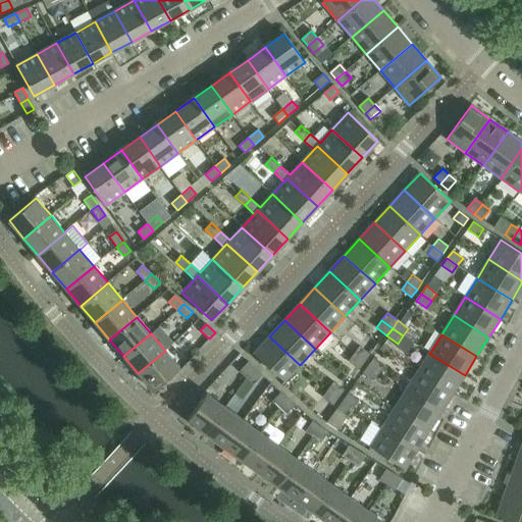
[(300,365),(269,336),(254,354),(284,381),(300,365)]
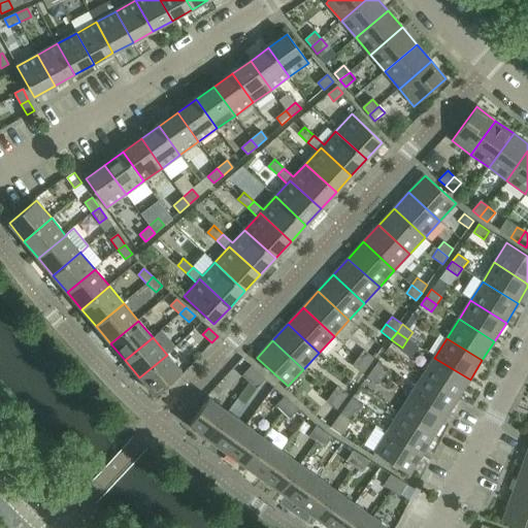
[(363,351),(358,358),(368,366),(373,358),(363,351)]
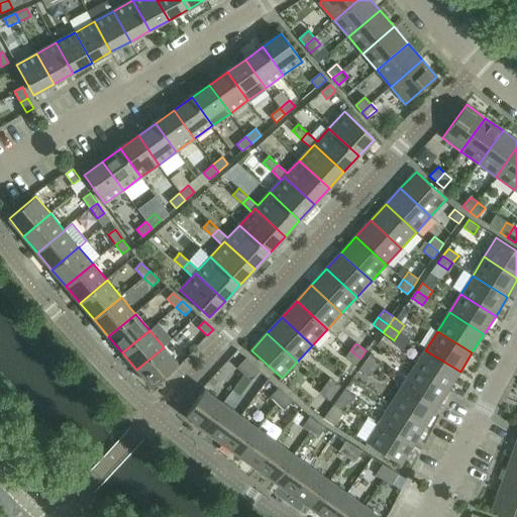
[(164,347),(136,370),(151,387),(178,365),(164,347)]
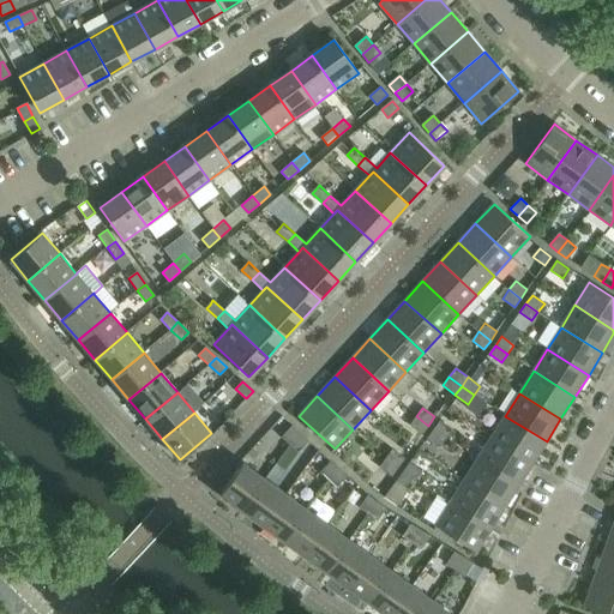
[(428,426),(416,416),(410,426),(422,434),(428,426)]
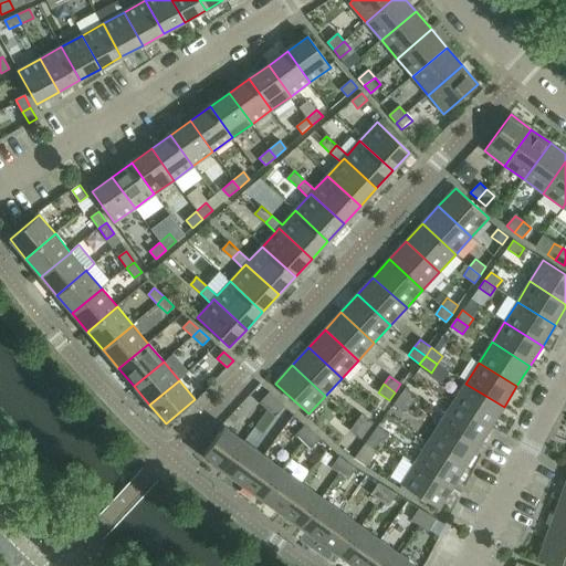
[(465,384),(453,402),(491,427),(504,407),(465,384)]
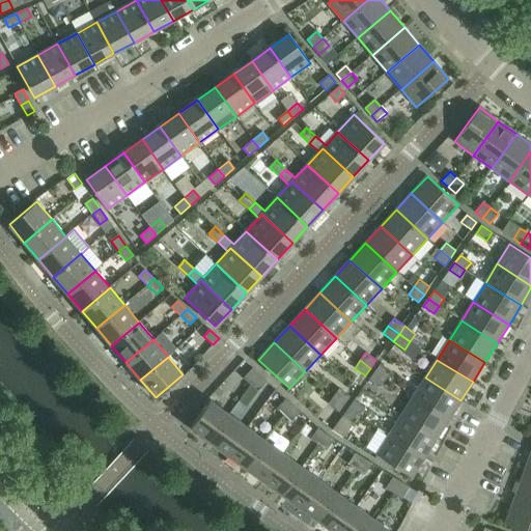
[(381,364),(374,372),(385,380),(391,371),(381,364)]
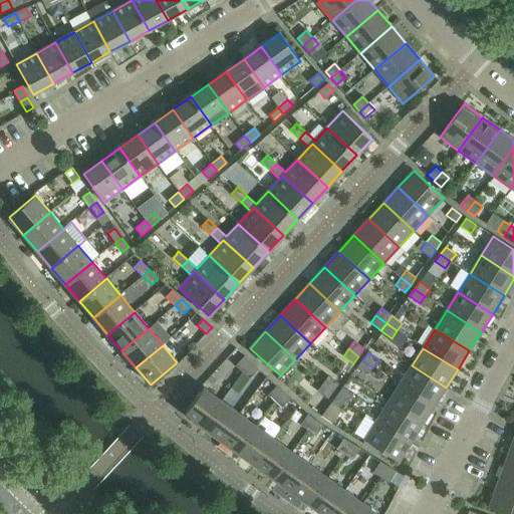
[(236,365),(243,372),(251,363),(244,356),(236,365)]
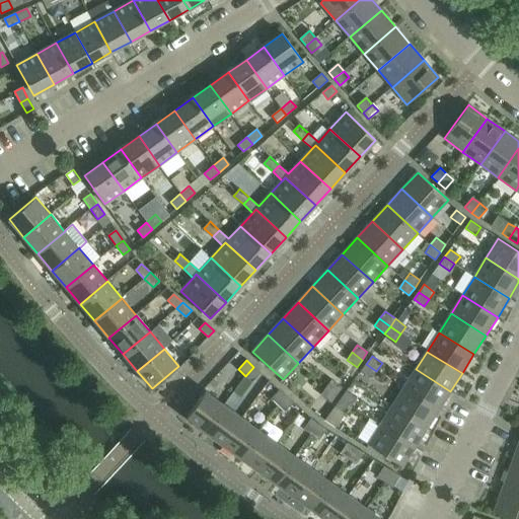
[(376,371),(366,364),(361,371),(371,378),(376,371)]
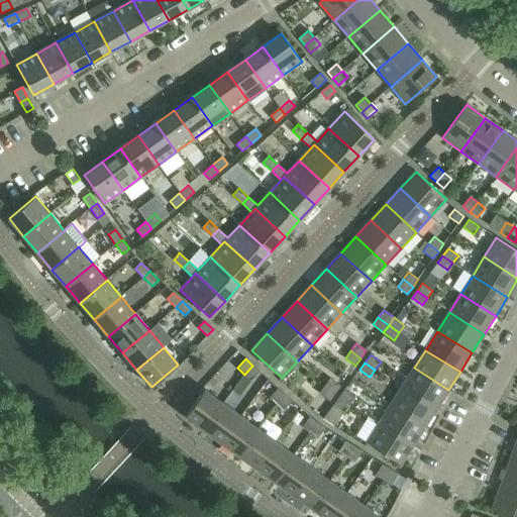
[(252,366),(244,375),(250,381),(260,372),(252,366)]
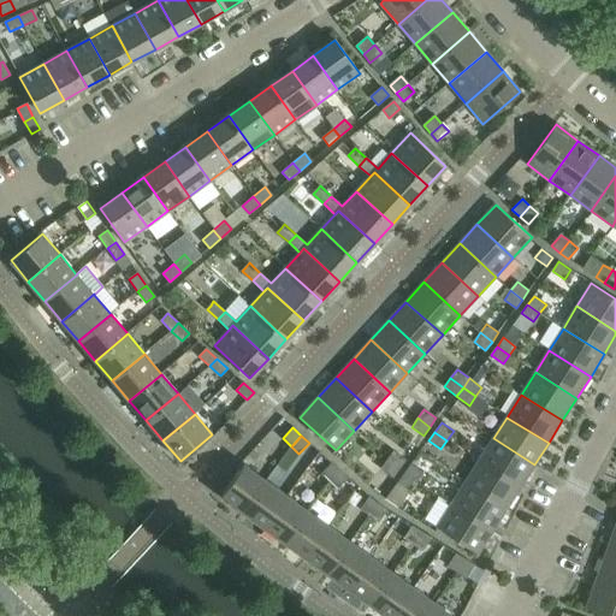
[(493,438),(479,461),(520,486),(534,465),(493,438)]
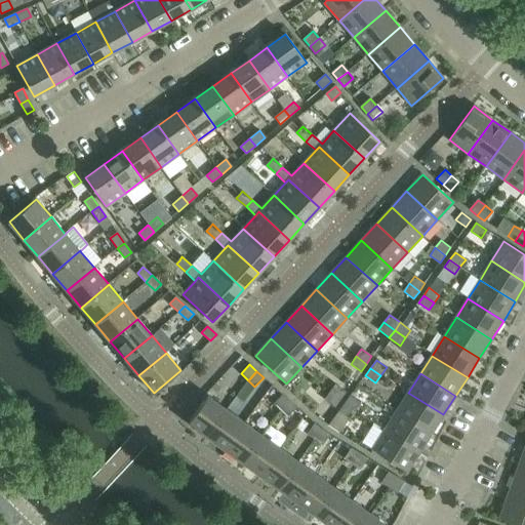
[(335,385),(330,392),(340,400),(346,392),(335,385)]
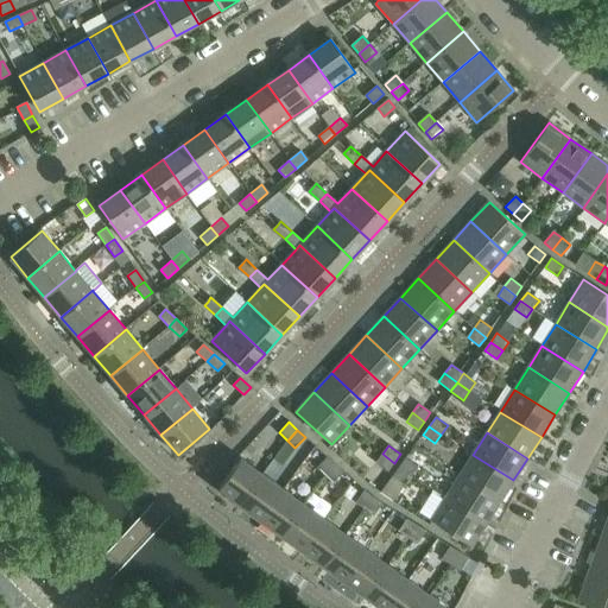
[(394,463),(382,454),(375,463),(387,472),(394,463)]
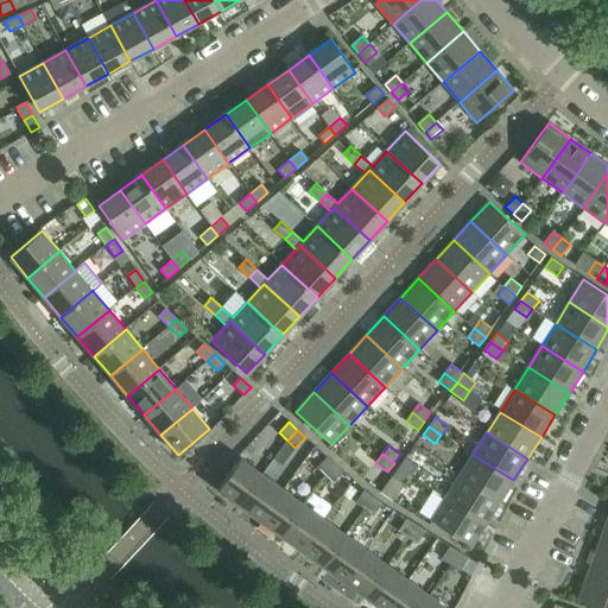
[(473,455),(458,476),(500,502),(513,480),(473,455)]
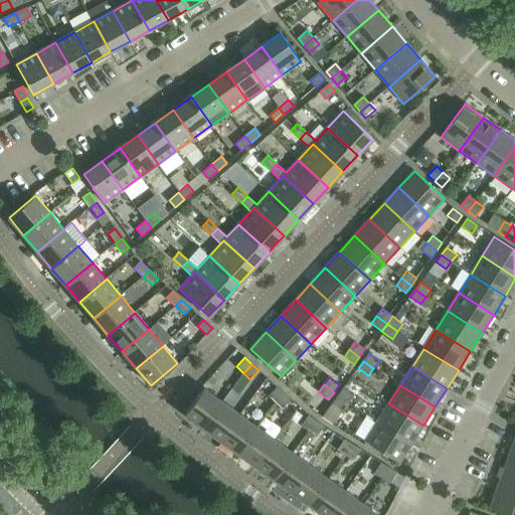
[(269,396),(276,402),(284,393),(277,387),(269,396)]
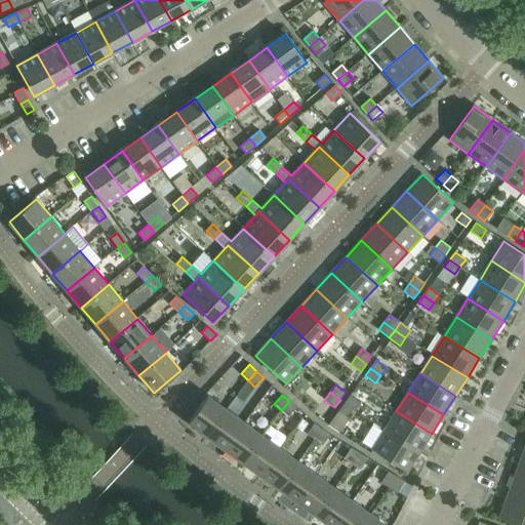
[(189,422),(207,437),(227,409),(208,396),(189,422)]
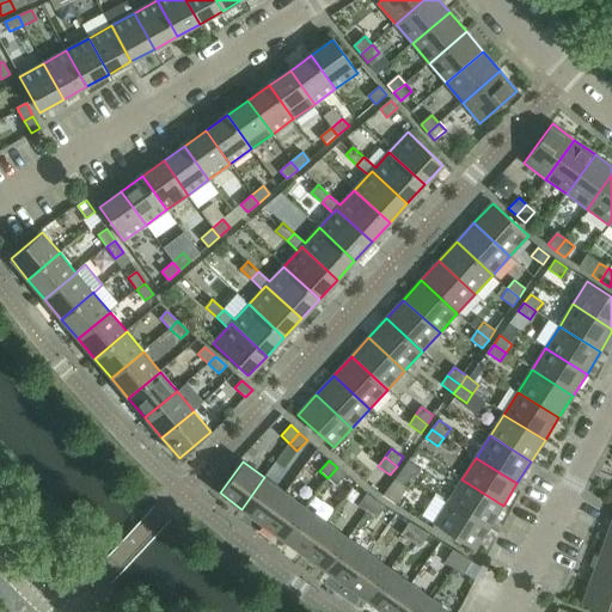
[(408,461),(402,470),(414,479),(420,470),(408,461)]
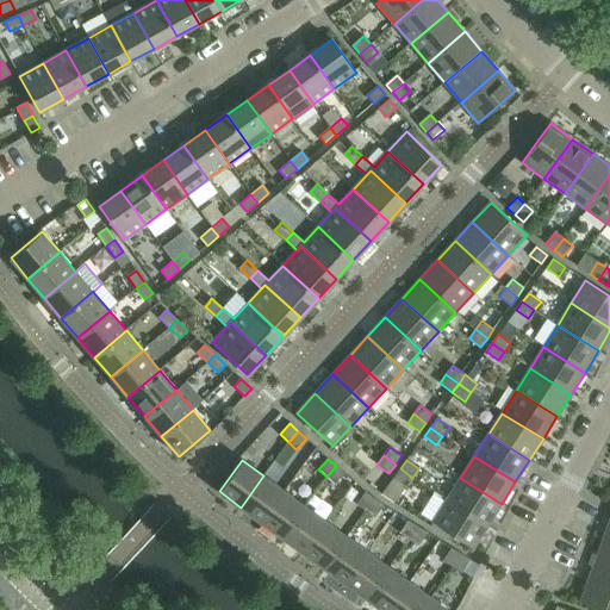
[(336,466),(327,477),(335,484),(344,473),(336,466)]
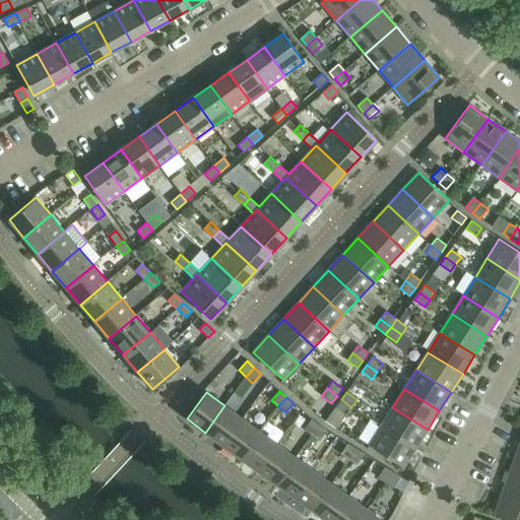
[(351,407),(341,399),(336,407),(346,414),(351,407)]
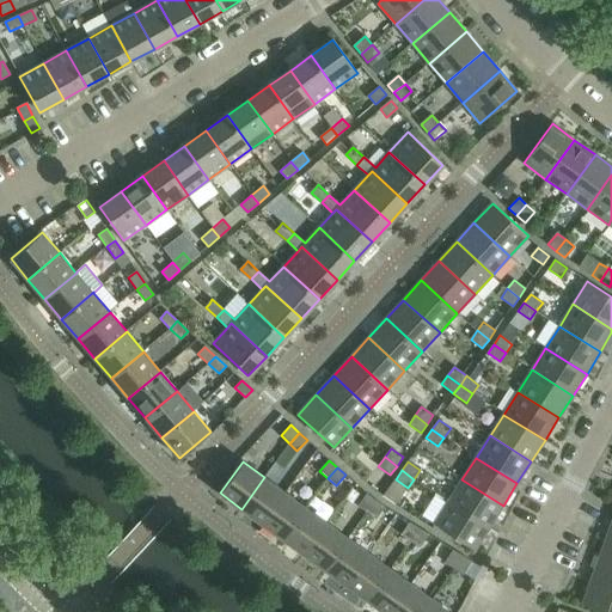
[(264,477),(242,509),(262,524),(285,493),(264,477)]
